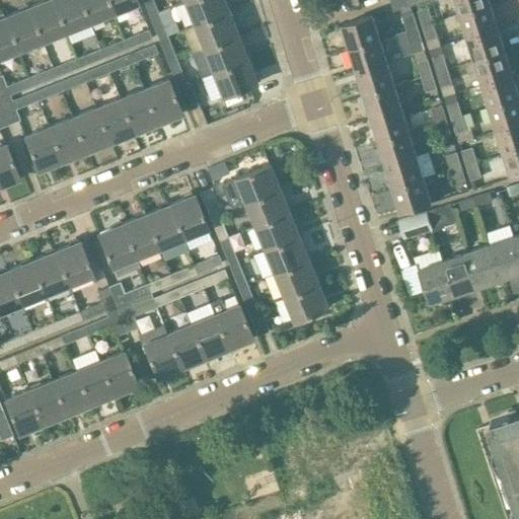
[(54,0),(45,0),(29,6),(43,41),(67,31),(54,0)]
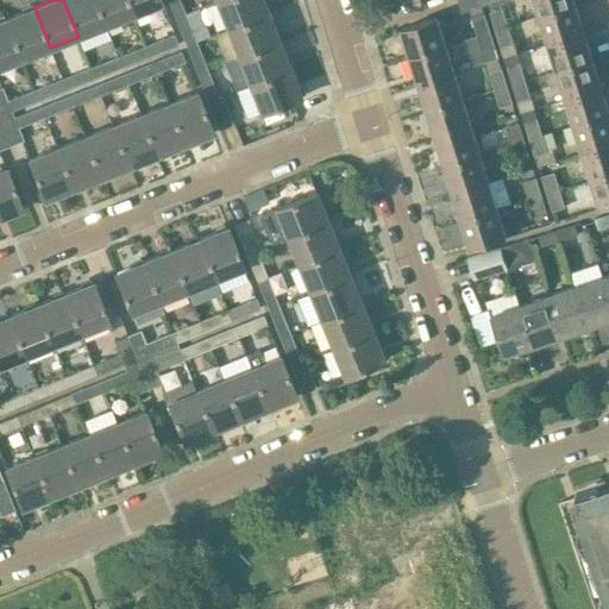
[(95,0),(63,0),(79,37),(106,26),(95,0)]
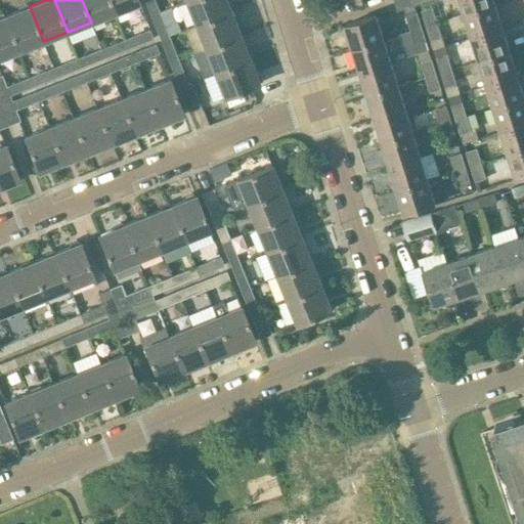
[(82,0),(91,23),(115,13),(110,0),(82,0)]
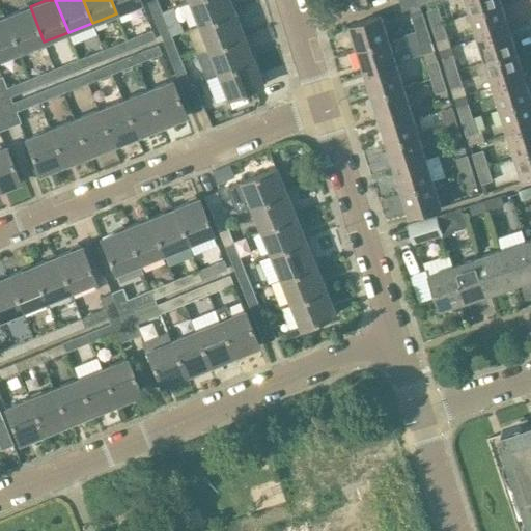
[(141,3),(139,0),(111,0),(116,14),(141,3)]
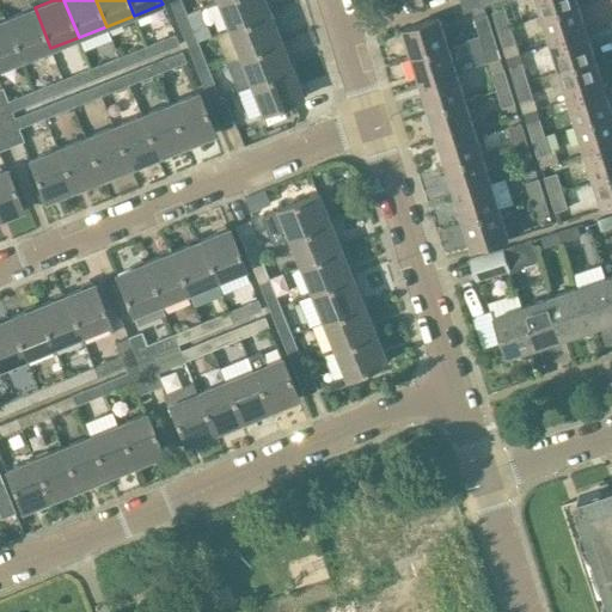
[(187,14),(179,0),(169,0),(176,18),(187,14)]
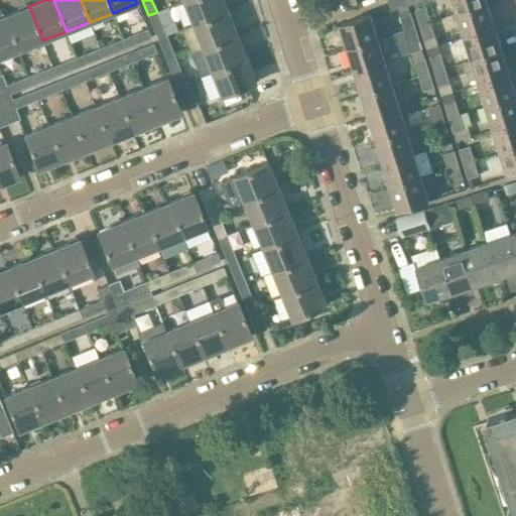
[(228,11),(223,0),(187,0),(183,2),(192,25),(228,11)]
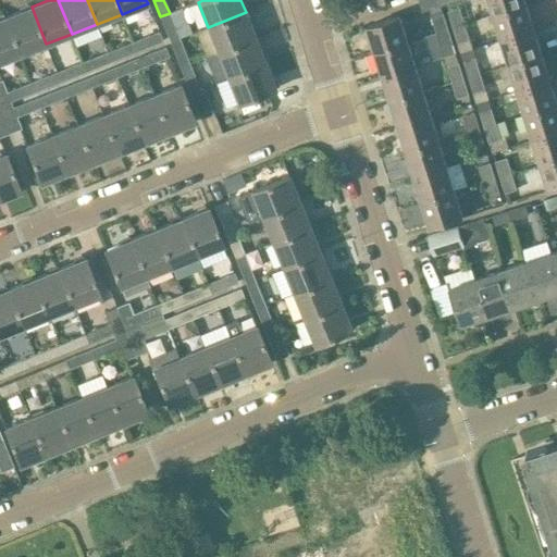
[(448,2),(447,0),(419,0),(422,10),(448,2)]
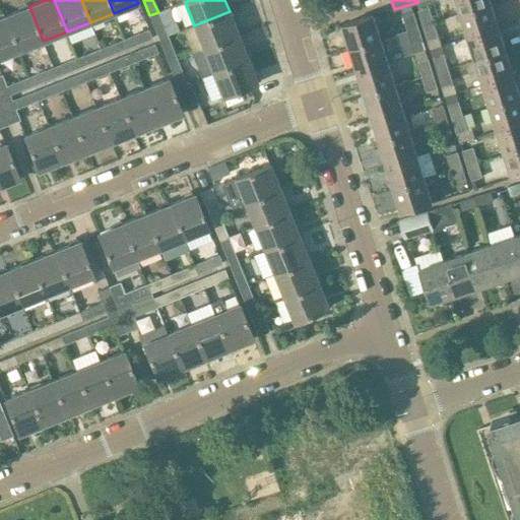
[(490,0),(455,0),(460,14),(492,4),(490,0)]
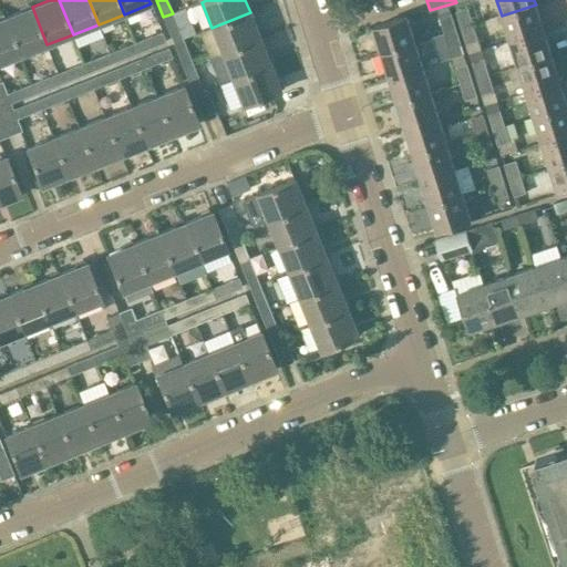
[(536,4),(502,16),(509,40),(544,30),(536,4)]
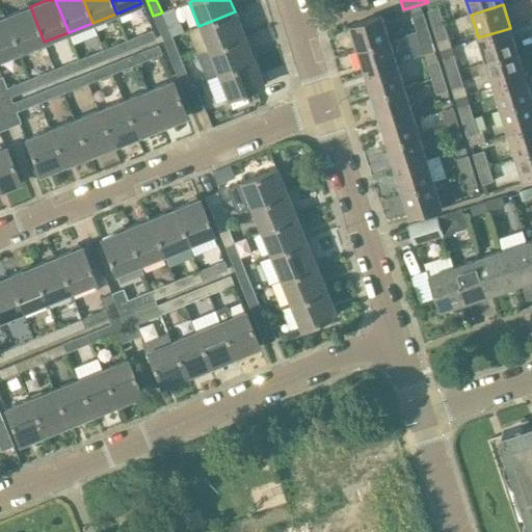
[(44,42),(30,6),(5,17),(20,52),(44,42)]
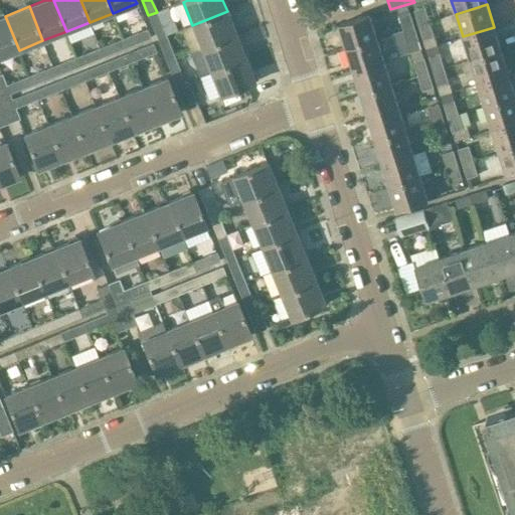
[(424,6),(414,10),(418,25),(430,22),(424,6)]
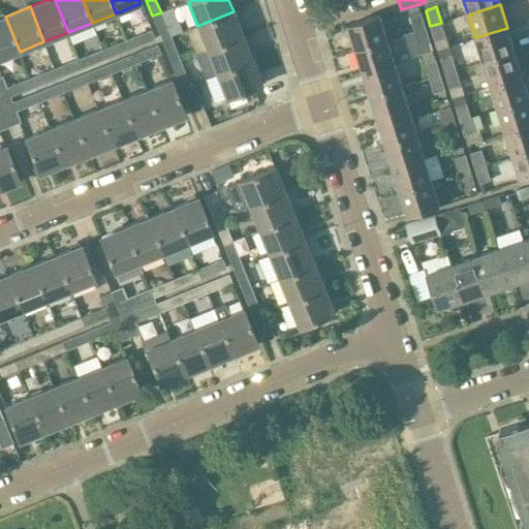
[(234,11),(197,26),(208,50),(243,36),(234,11)]
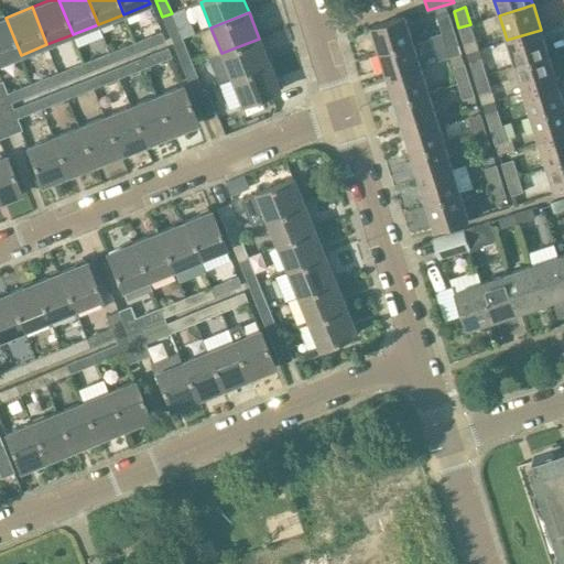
[(448,12),(436,15),(442,33),(454,29),(448,12)]
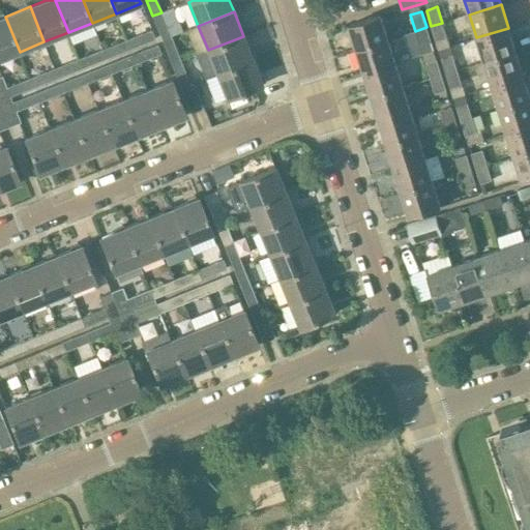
[(162,12),(152,16),(163,40),(171,37),(162,12)]
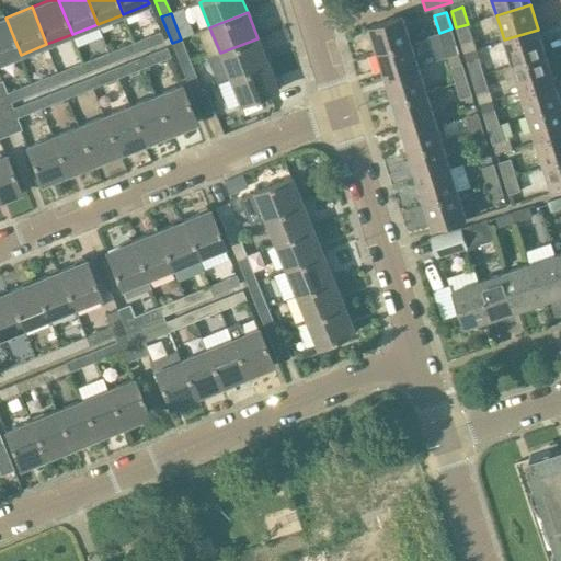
[(402,16),(369,26),(378,53),(411,42),(402,16)]
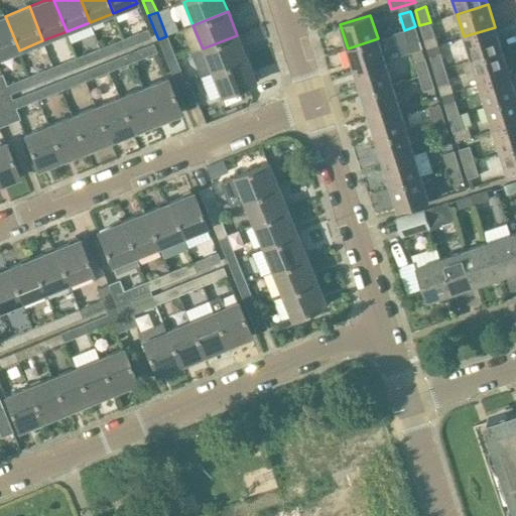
[(0,17),(0,57),(19,50),(5,16),(0,17)]
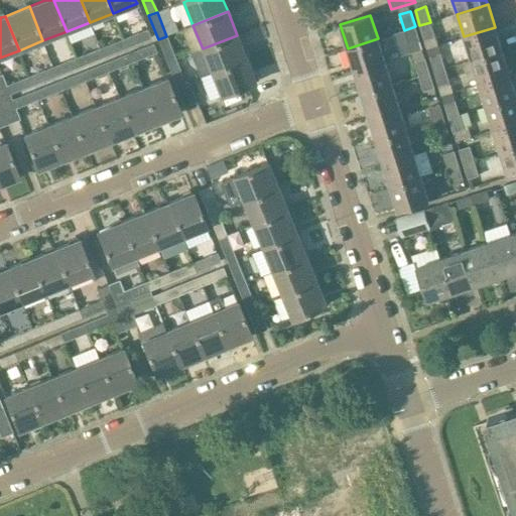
[(435,35),(430,22),(419,25),(423,39),(435,35)]
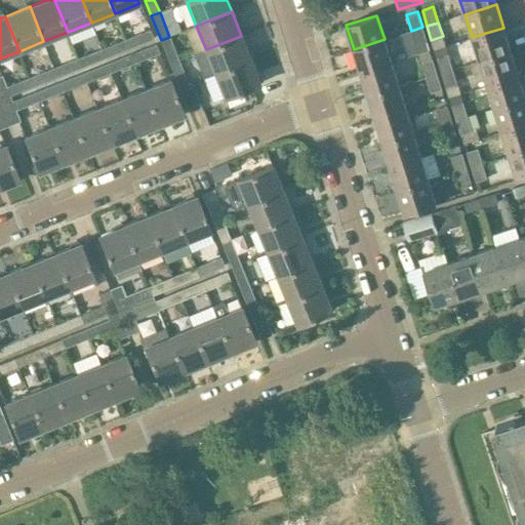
[(427,41),(422,27),(411,31),(415,45),(427,41)]
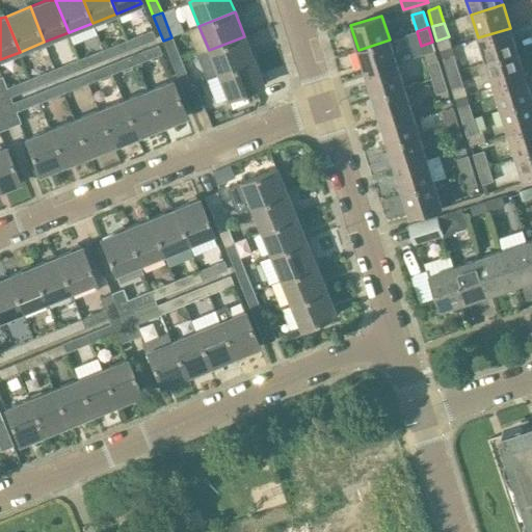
[(517,52),(510,28),(478,37),(485,61),(517,52)]
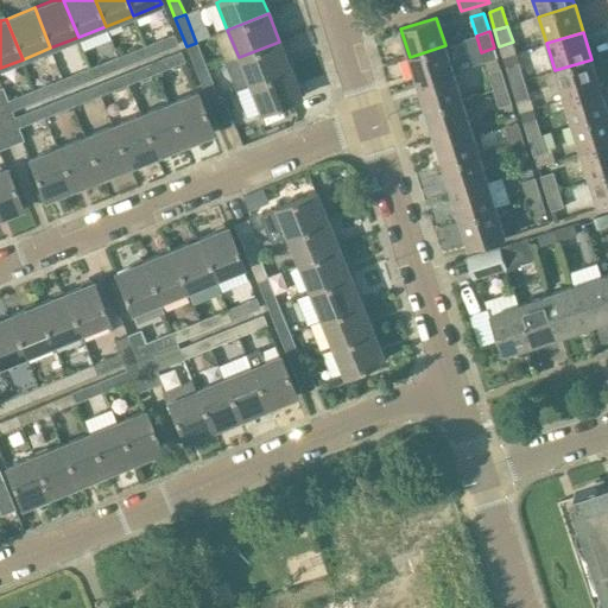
[(173,33),(145,45),(149,55),(177,44),(173,33)]
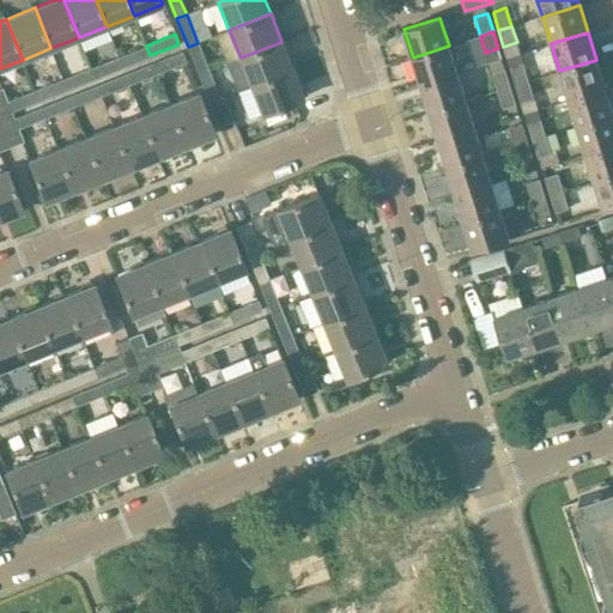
[(292,70),(281,42),(241,58),(252,86),(292,70)]
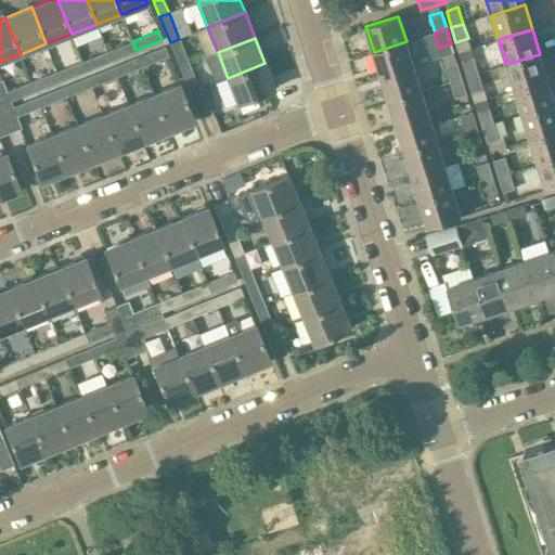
[(179,39),(170,42),(180,67),(189,64),(179,39)]
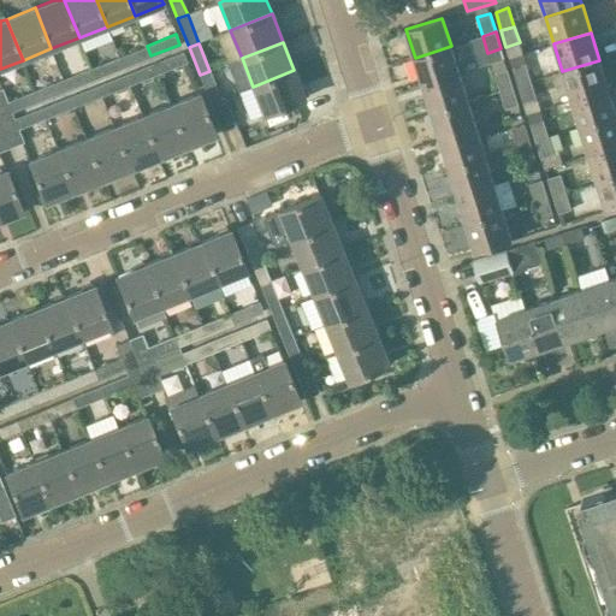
[(119,57),(123,66),(150,55),(147,46),(119,57)]
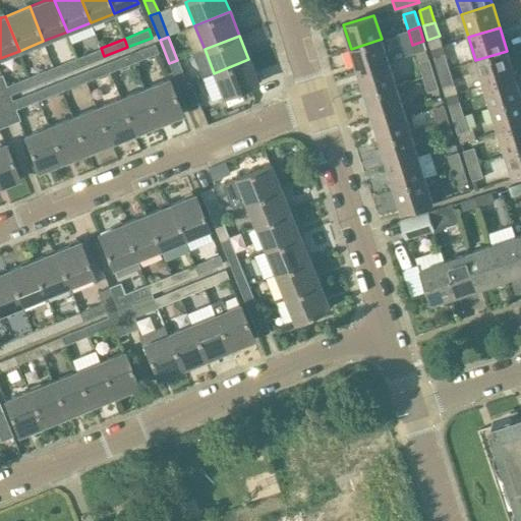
[(389,62),(382,39),(351,49),(358,72),(389,62)]
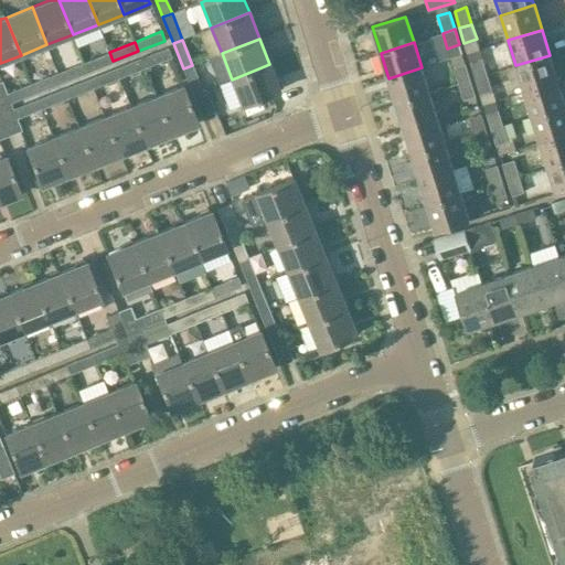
[(167,48),(141,57),(145,66),(171,56),(167,48)]
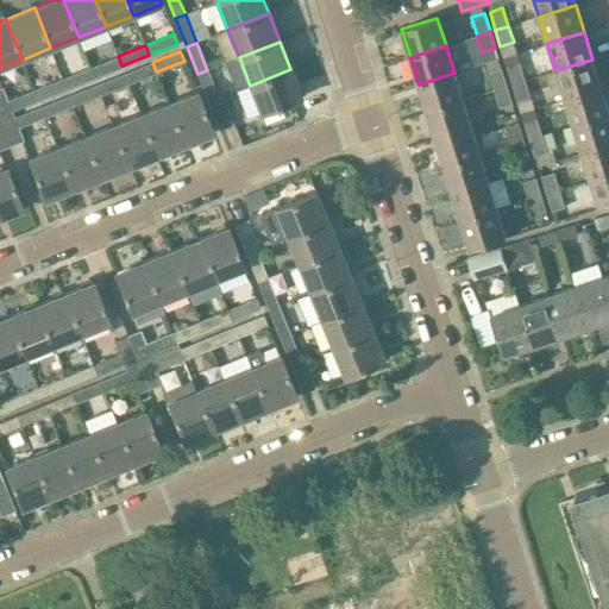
[(90,68),(94,77),(121,66),(118,56),(90,68)]
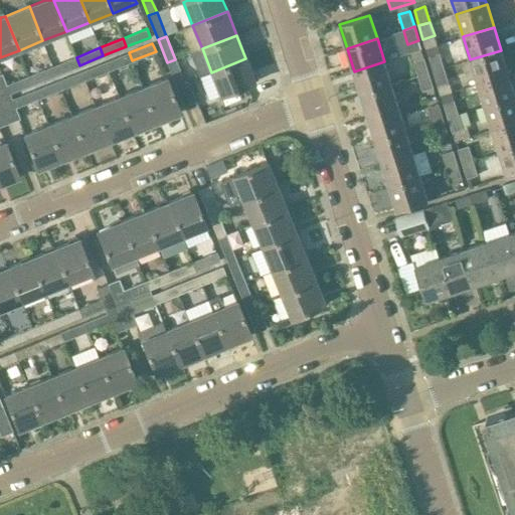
[(501,50),(470,59),(478,82),(508,72),(501,50)]
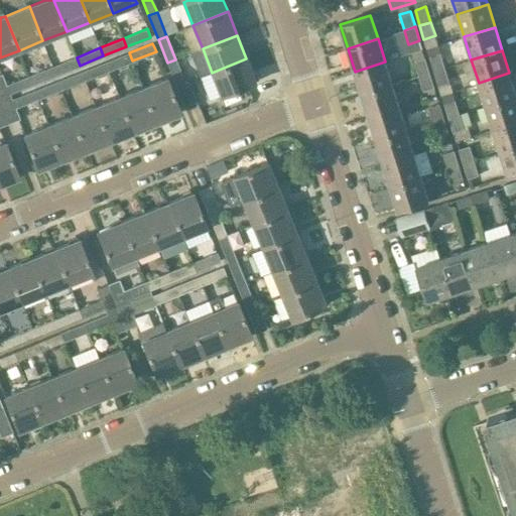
[(132,60),(129,52),(106,61),(109,70),(132,60)]
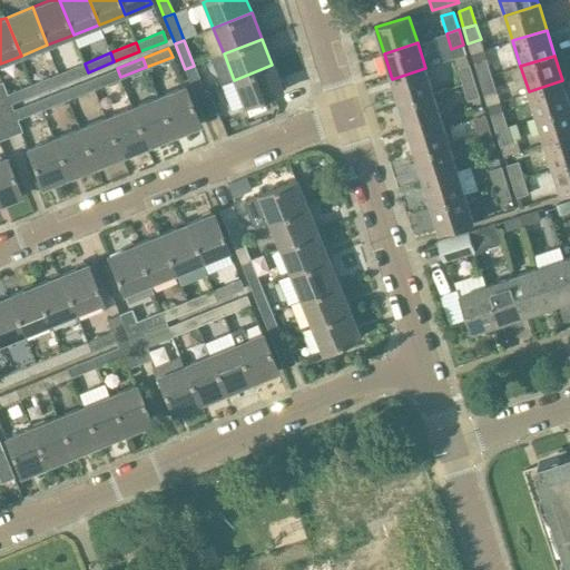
[(487,58),(474,61),(480,79),(492,75),(487,58)]
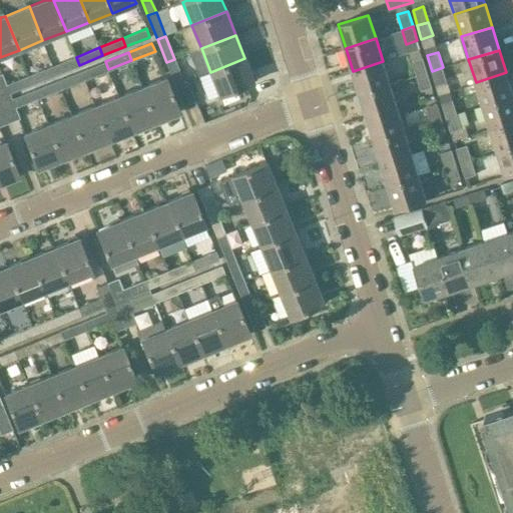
[(76,57),(52,66),(56,74),(79,65),(76,57)]
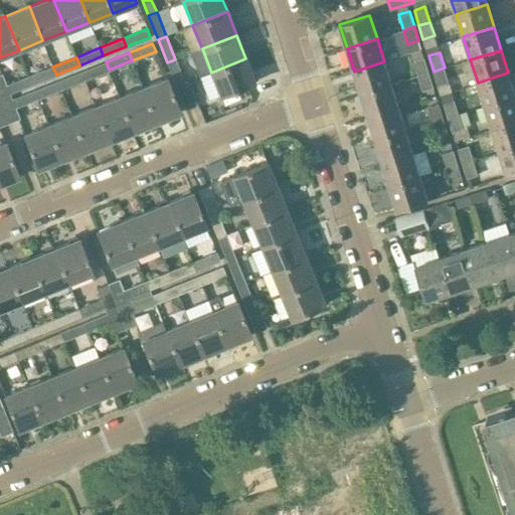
[(424,57),(412,60),(417,76),(428,72),(424,57)]
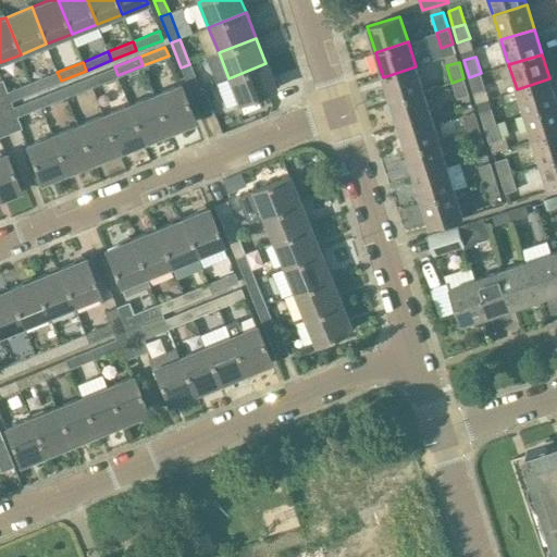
[(238,104),(276,89),(265,63),(229,78),(238,104)]
